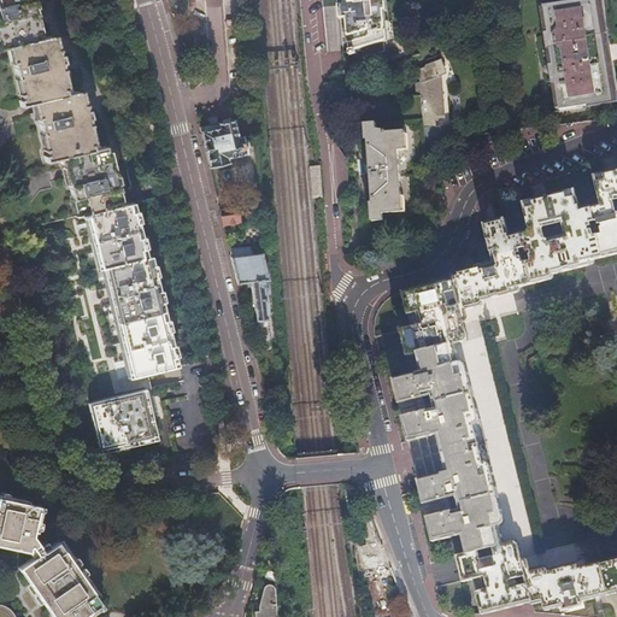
[(0,0),(0,47),(7,46),(22,104),(34,101),(47,159),(63,156),(76,215),(88,212),(119,205),(105,147),(94,150),(80,92),(68,94),(54,36),(41,39),(31,0),(0,0)]
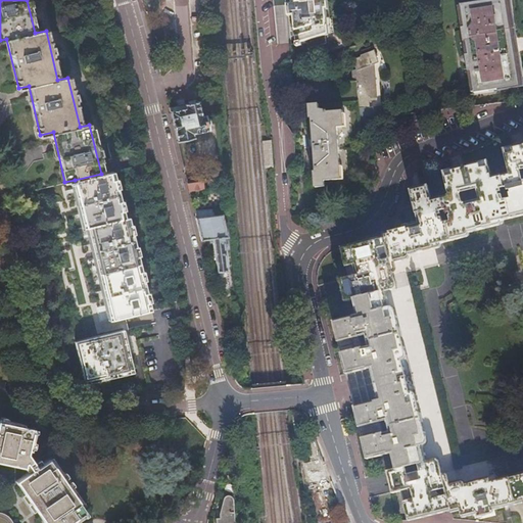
[(286,0),(288,16),(293,16),(296,47),(306,44),(307,49),(326,44),(325,36),(332,34),(329,0),(319,0),(286,0)]
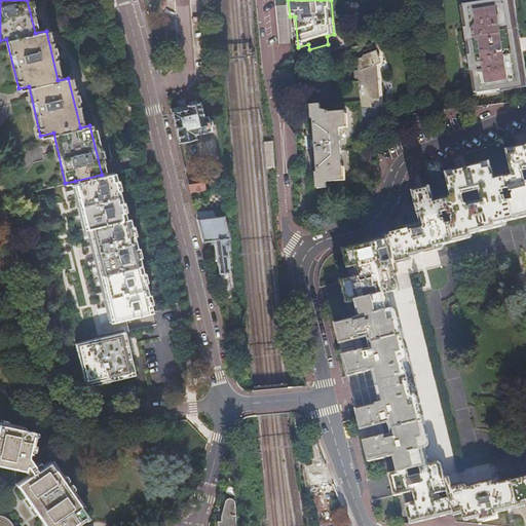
[(494,4),(493,0),(488,0),(467,3),(472,26),(468,27),(471,40),(474,40),(476,53),(474,54),(476,70),(479,70),(482,92),(506,88),(506,83),(521,81),(516,52),(513,52),(511,39),(514,38),(508,2),(494,4)]
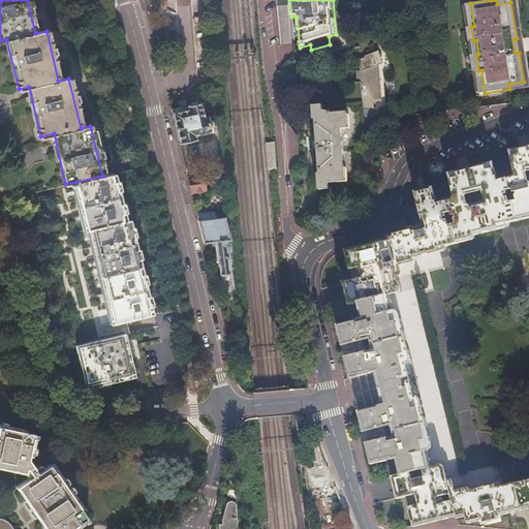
[(361,70),(356,71),(358,81),(361,81),(362,107),(372,106),(372,100),(380,99),(379,65),(384,63),(380,50),(358,59),(361,70)]
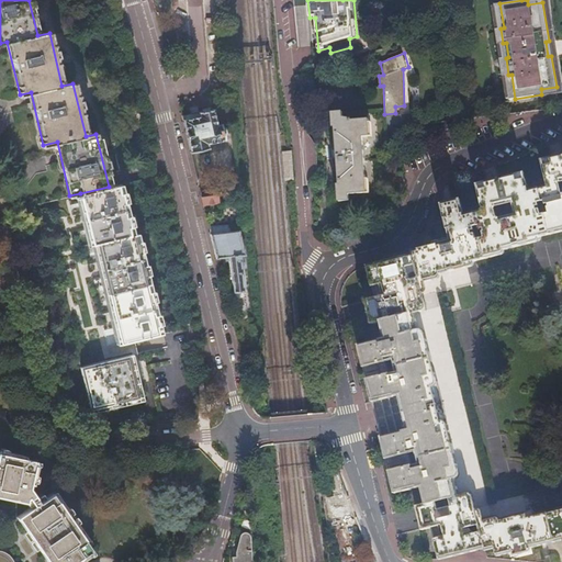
[(215,107),(181,115),(192,160),(209,156),(206,144),(224,139),(215,107)]
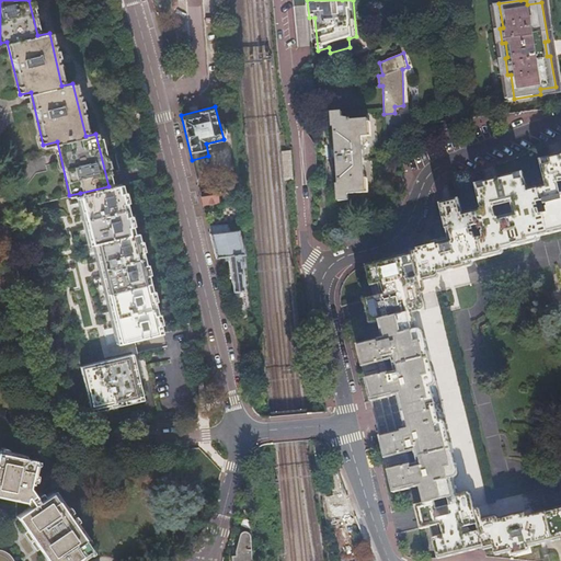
[(335,127),(338,158),(338,170),(339,184),(336,184),(338,203),(348,202),(347,194),(366,192),(363,137),(369,137),(367,119),(350,122),(350,118),(342,117),(342,112),(332,113),(333,127),(335,127)]
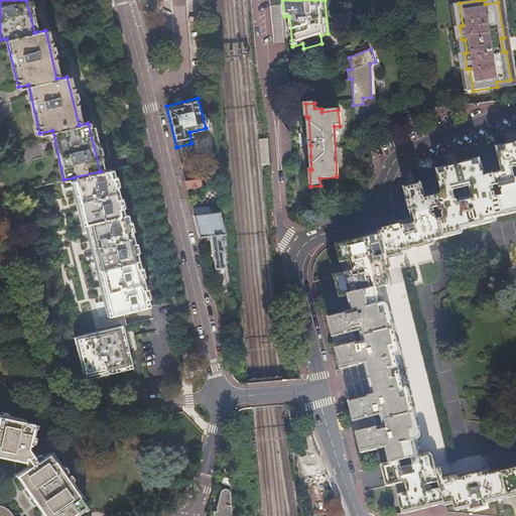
[(260,155),(268,155),(267,138),(259,139),(260,155)]
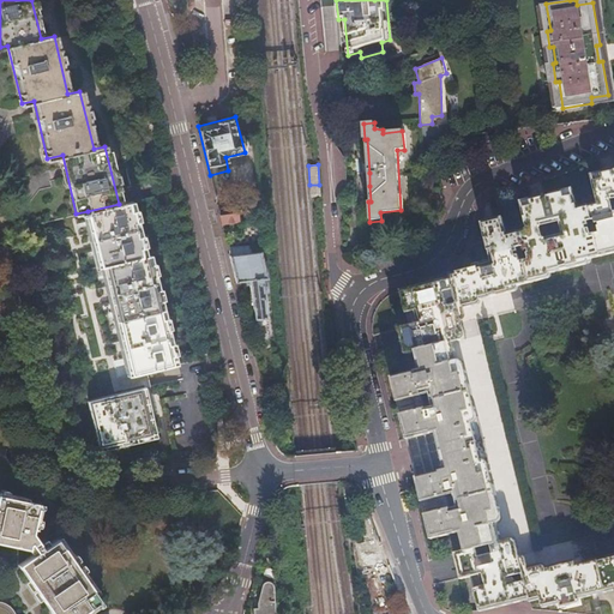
[(425,284),(401,290),(409,325),(398,327),(403,345),(404,350),(405,355),(415,353),(420,369),(391,377),(410,458),(414,473),(415,476),(429,539),(459,533),(464,551),(453,553),(456,561),(459,579),(470,577),(479,612),(518,602),(528,600),(528,602),(540,600),(542,607),(560,603),(560,607),(578,602),(577,599),(609,591),(613,590),(613,559),(611,560),(609,555),(575,564),(573,560),(536,570),(535,565),(523,567),(516,537),(501,541),(498,524),(499,523),(501,522),(501,519),(503,517),(464,362),(463,361),(462,361),(459,361),(457,361),(452,343),(467,339),(459,309),(481,304),(481,300),(510,293),(509,288),(541,280),(540,275),(579,265),(579,262),(613,253),(612,248),(613,247),(613,168),(608,170),(593,174),(600,203),(578,209),(573,188),(537,197),(521,202),(527,229),(506,234),(503,217),(488,221),(481,222),(491,264),(449,275),(449,278),(441,280),(433,282),(425,284)]
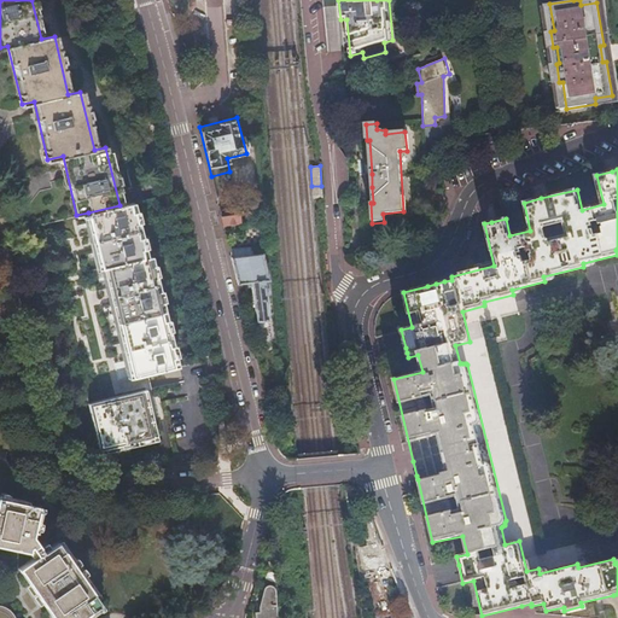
[(120,205),(88,213),(103,269),(109,269),(134,377),(173,367),(145,258),(141,260),(128,203),(120,205)]
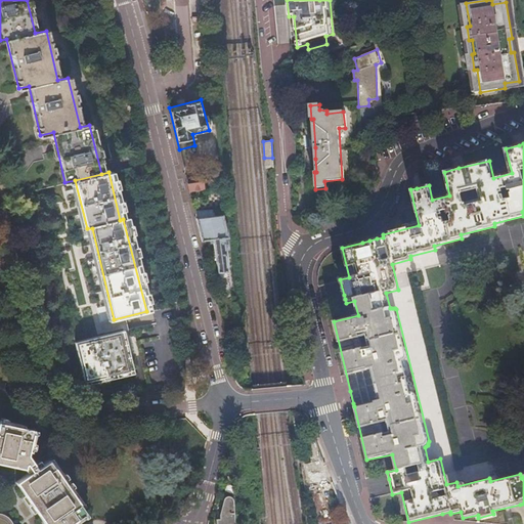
[(203,187),(202,180),(187,182),(189,189),(203,187)]
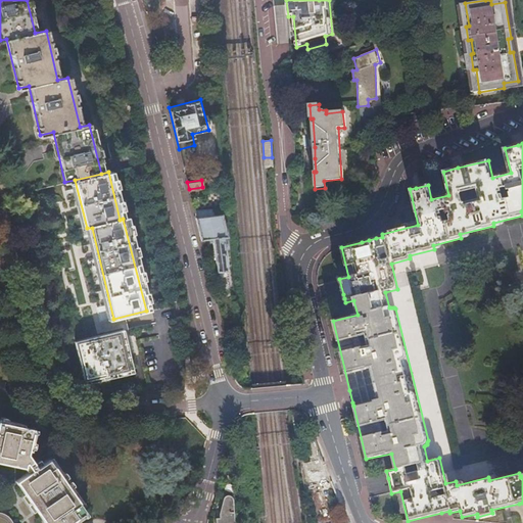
[(195,217),(200,239),(211,238),(217,271),(226,270),(221,237),(225,236),(222,214),(195,217)]
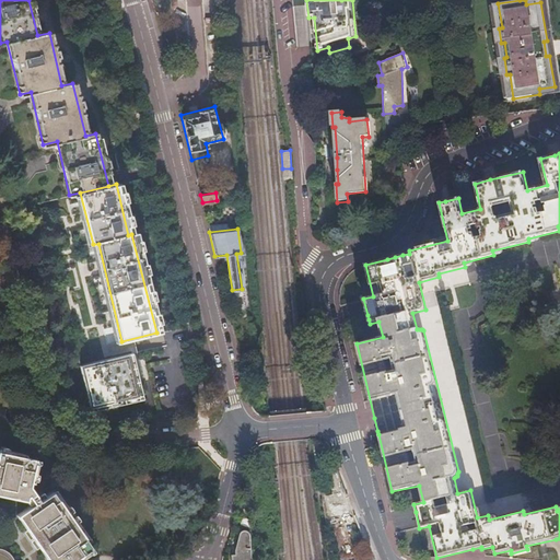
[(104,322),(85,324),(89,342),(106,339),(104,322)]
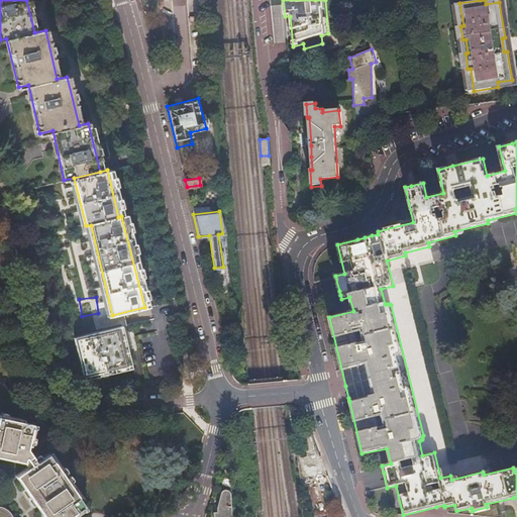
[(114,330),(76,339),(85,376),(122,366),(114,330)]
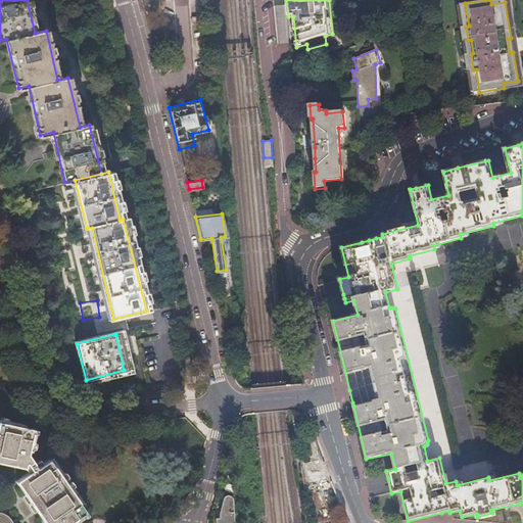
[(0,462),(24,468),(25,463),(30,470),(15,481),(26,494),(31,503),(32,504),(37,511),(45,522),(65,522),(85,510),(47,458),(35,466),(26,454),(31,428),(0,421),(0,462)]
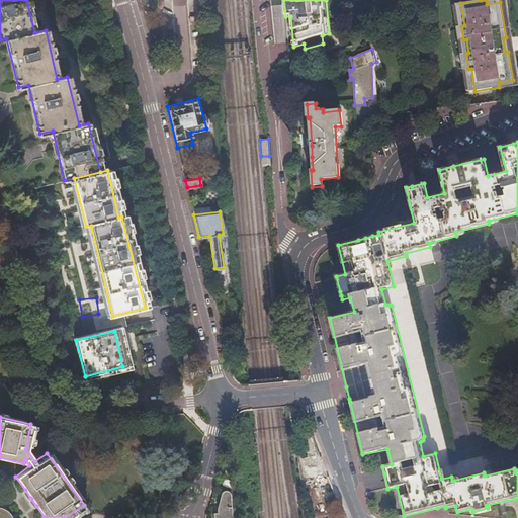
[(217,517),(235,517),(235,495),(231,491),(226,491),(223,493),(221,509),(221,517),(217,517)]
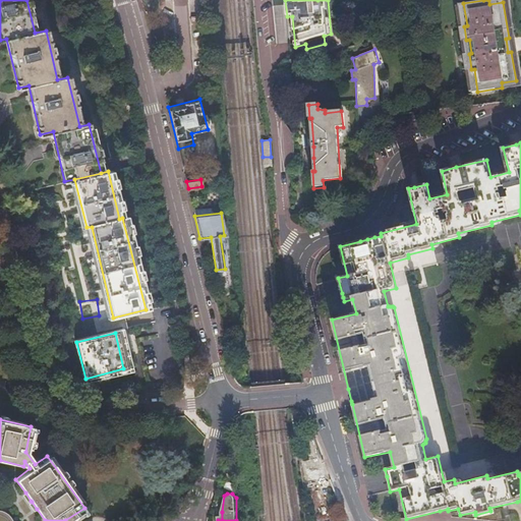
[(0,520),(11,520),(7,514),(3,517),(0,512),(0,520)]
